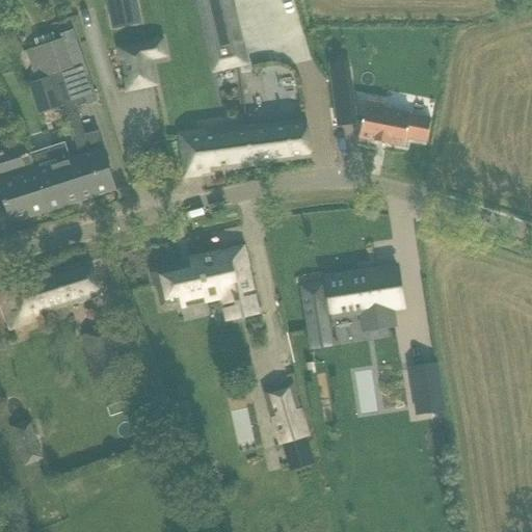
[(230,0),(196,0),(214,73),(245,65),(230,0)]
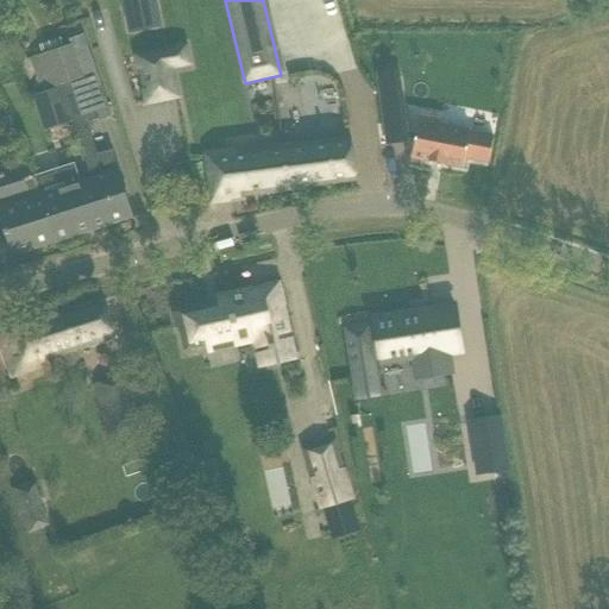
[(64,48),(51,52),(61,86),(62,88),(73,124),(75,123),(76,126),(88,123),(90,121),(94,121),(93,118),(83,87),(92,71),(82,38),(63,43),(64,48)]
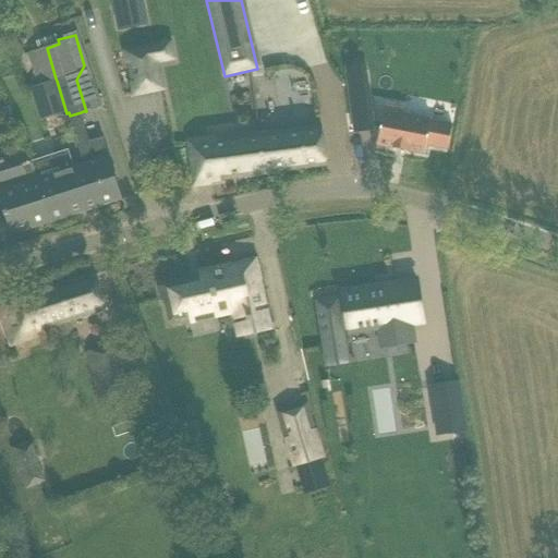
[(170,43),(125,52),(134,95),(162,88),(154,47),(169,45),(169,47),(171,47),(170,43)]
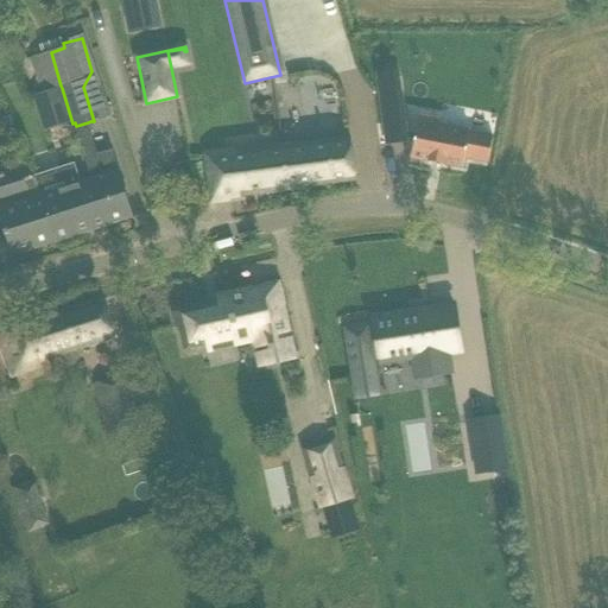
[(51,52),(31,58),(37,77),(48,75),(52,88),(61,86),(51,52)]
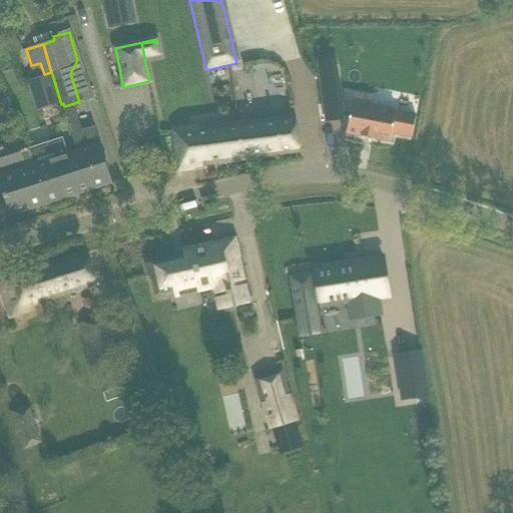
[(337,69),(319,71),(326,125),(344,122),(343,117),(350,118),(350,119),(347,133),(391,141),(392,133),(412,137),(416,115),(396,112),(397,111),(370,106),(371,99),(355,96),(351,112),(342,110),(337,69)]
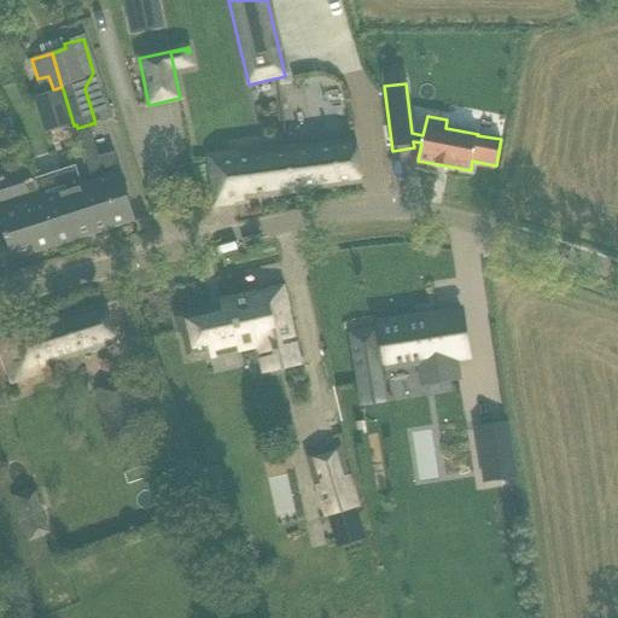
[(89,124),(77,128),(86,161),(85,161),(92,184),(106,229),(132,221),(124,198),(111,153),(99,157),(89,124)]
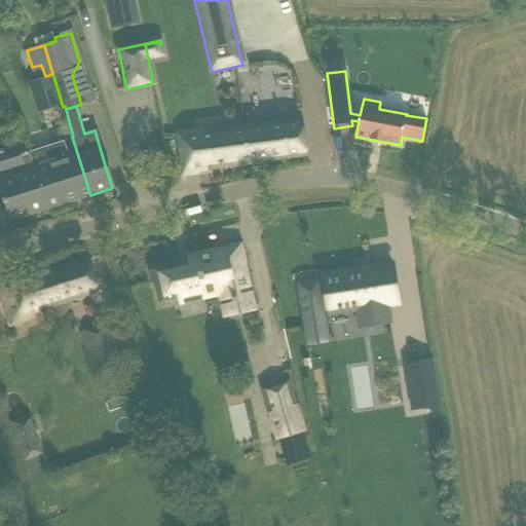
[(240,126),(246,165),(307,157),(303,119),(245,126),(245,125),(240,126)]
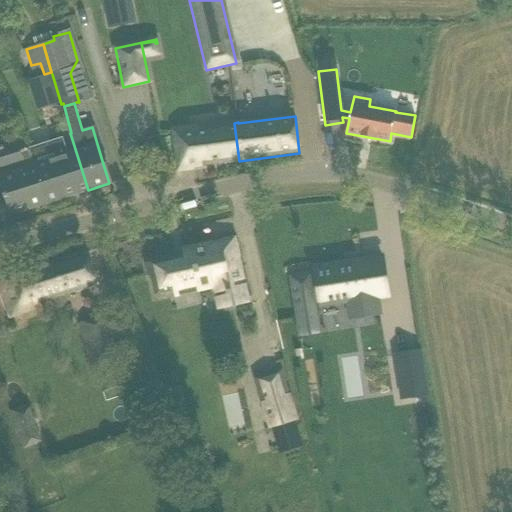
[(193,167),(239,161),(234,123),(174,130),(178,167),(193,166),(193,167)]
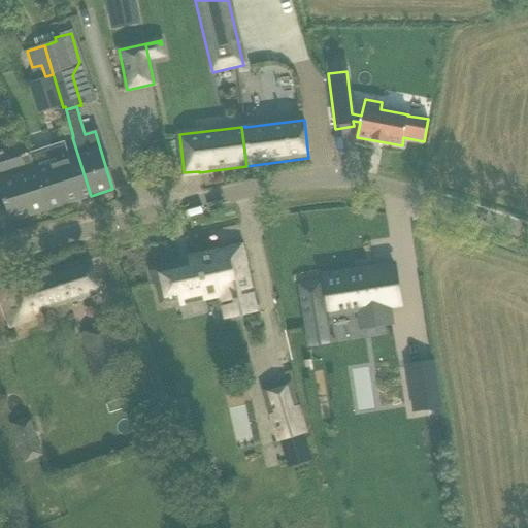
[(65,142),(30,153),(48,209),(62,205),(91,196),(78,157),(70,159),(65,142)]
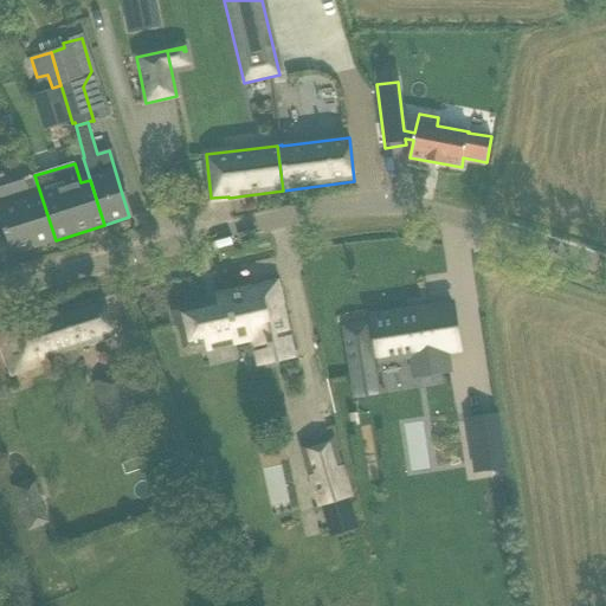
[(23,168),(0,174),(0,217),(12,255),(56,240),(34,175),(26,179),(23,168)]
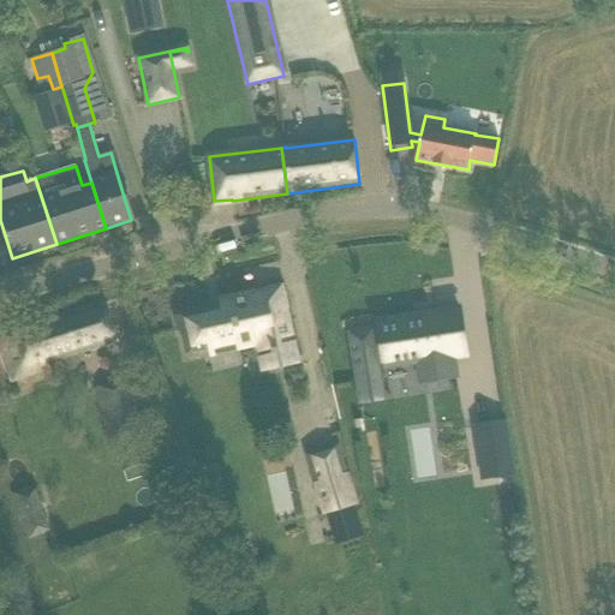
[(393,245),(394,256),(422,254),(421,243),(393,245)]
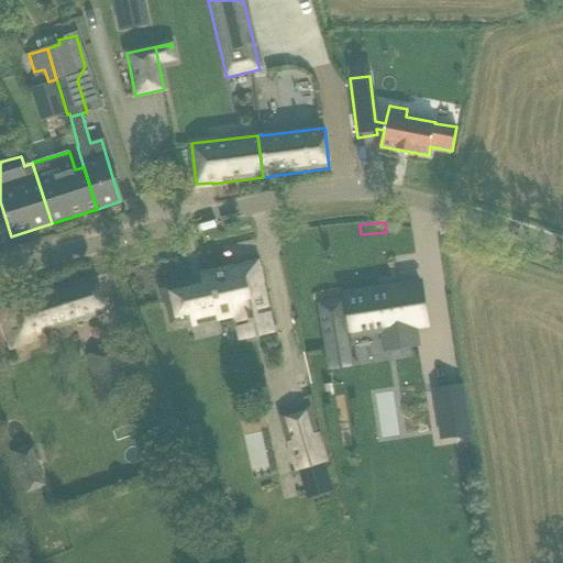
[(201,280),(159,290),(159,291),(161,291),(164,305),(166,304),(170,324),(191,319),(192,323),(196,322),(197,326),(217,321),(216,318),(235,313),(235,316),(249,313),(250,319),(249,319),(250,324),(251,324),(253,332),(276,327),(275,326),(267,295),(268,295),(268,294),(266,294),(264,295),(263,290),(265,289),(267,289),(267,287),(266,287),(265,284),(266,284),(266,283),(264,283),(258,284),(258,280),(261,279),(257,267),(253,268),(252,264),(243,266),(243,267),(233,269),(233,268),(202,276),(201,275),(200,275),(201,280)]
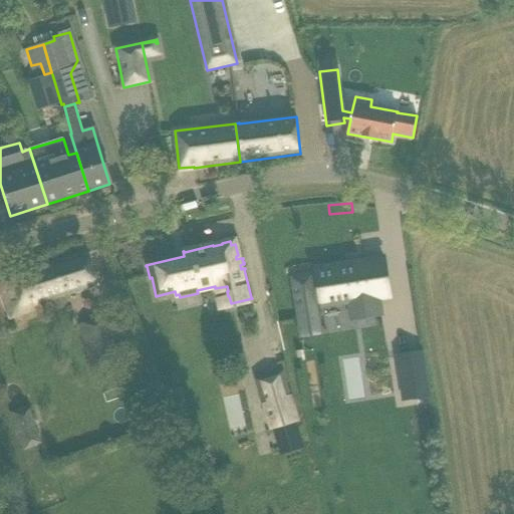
[(0,283),(0,289),(11,320),(43,310),(41,303),(97,286),(85,253),(0,283)]
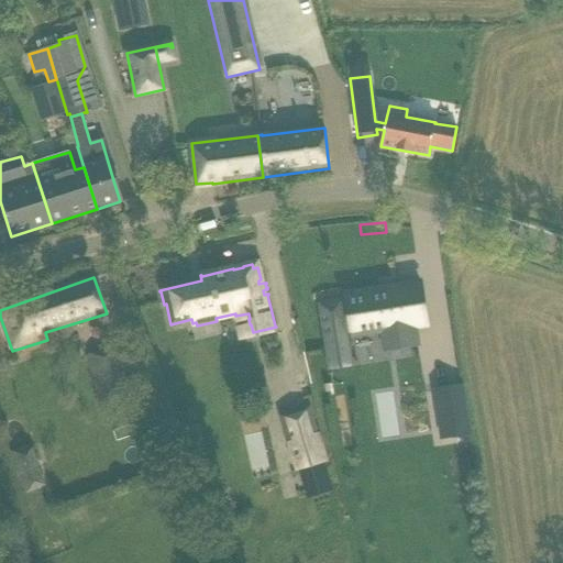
[(341,299),(320,301),(329,360),(349,357),(344,329),(351,328),(351,331),(389,326),(390,333),(393,333),(395,342),(416,340),(414,322),(422,321),(419,297),(422,297),(420,283),(381,288),(382,290),(371,293),(370,286),(345,289),(348,306),(342,307),(341,299)]
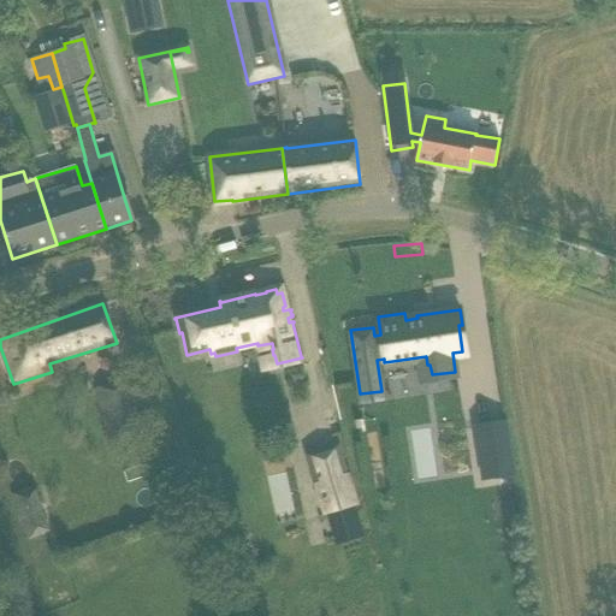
[(126,381),(95,390),(110,440),(112,439),(113,444),(141,437),(126,381)]
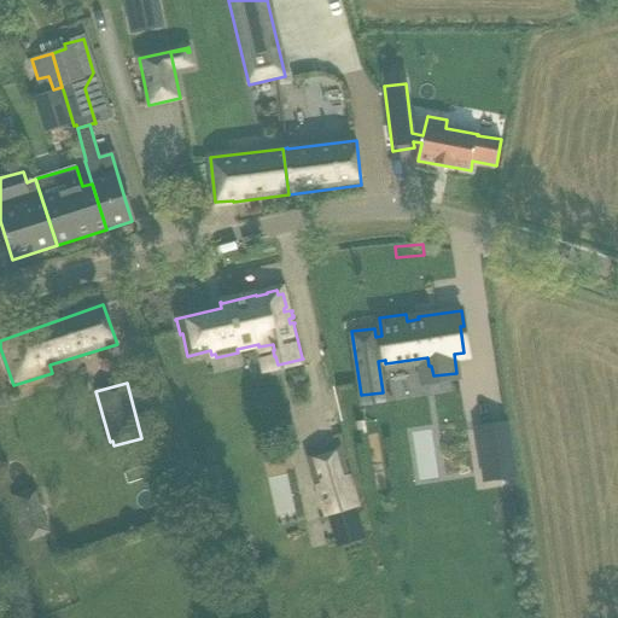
[(502,424),(476,429),(483,479),(509,474),(502,424)]
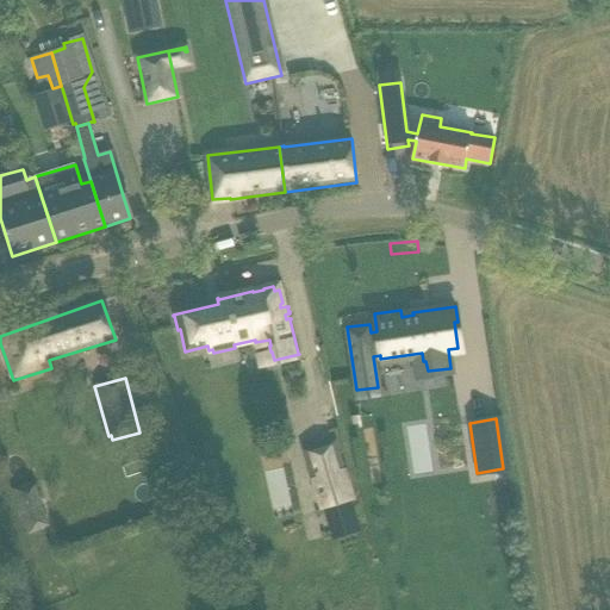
[(311,437),(324,498),(352,492),(340,431),(311,437)]
